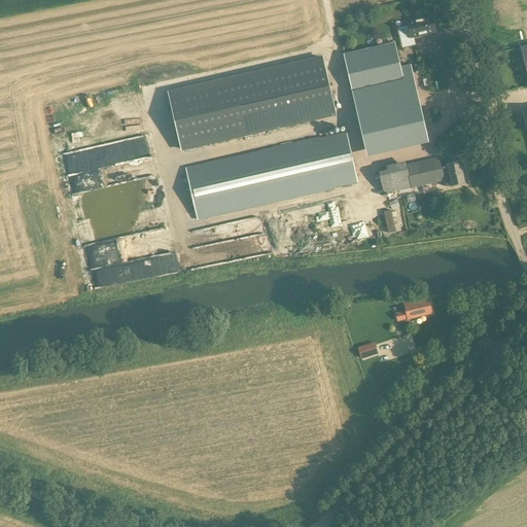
[(401,48),(416,45),(414,37),(435,32),(432,16),(423,19),(423,18),(416,20),(416,21),(408,23),(410,33),(399,36),(401,48)]
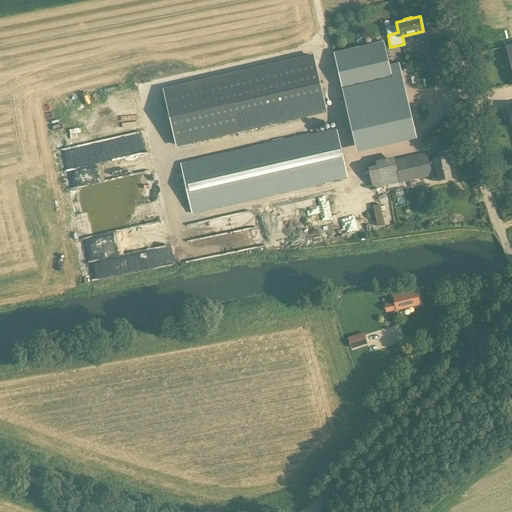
[(389,65),(383,41),(334,52),(355,144),(414,131),(398,63),(389,65)]
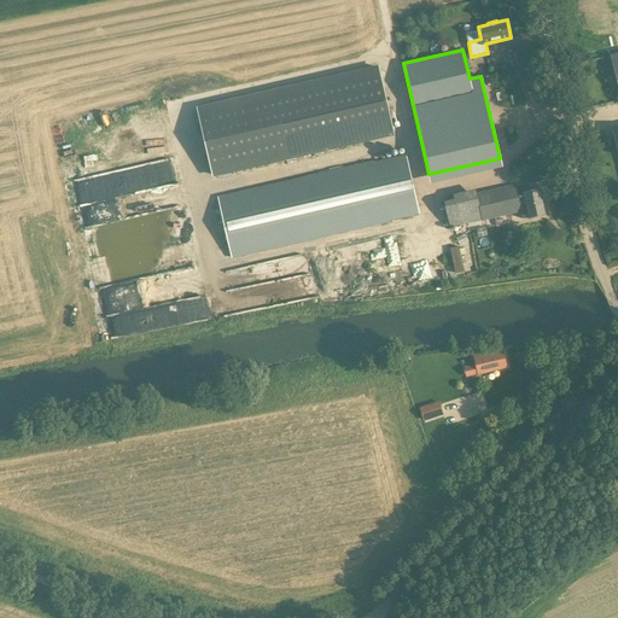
[(394,134),(379,68),(198,110),(213,175),(394,134)]
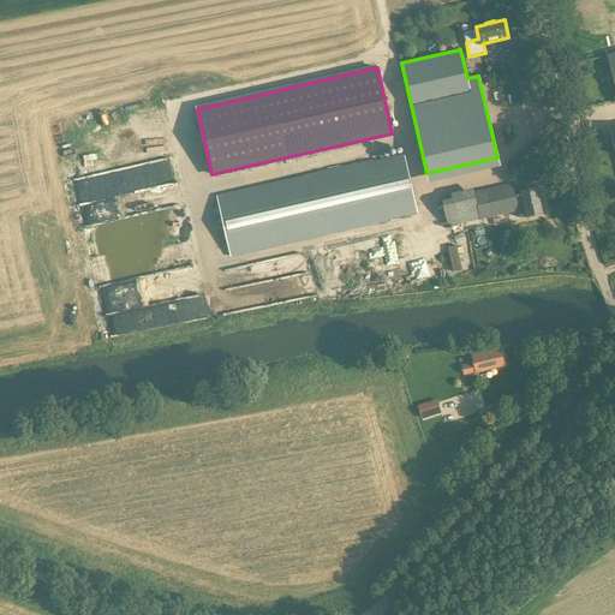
[(144,145),(147,168),(169,165),(166,142),(144,145)]
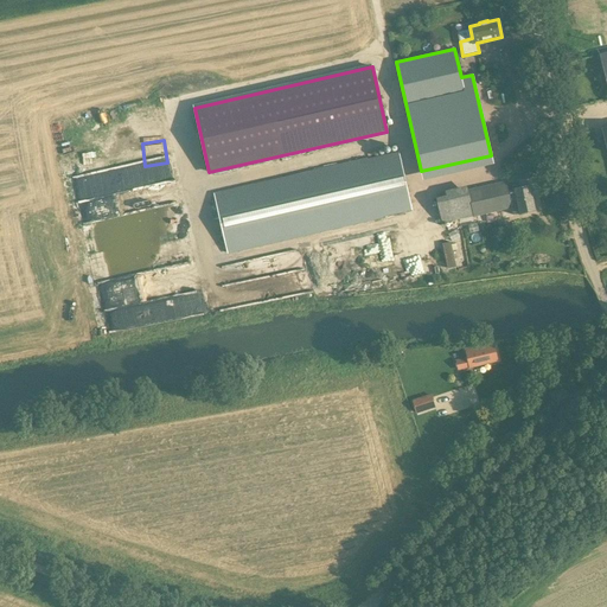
[(400,152),(215,195),(228,253),(413,211),(400,152)]
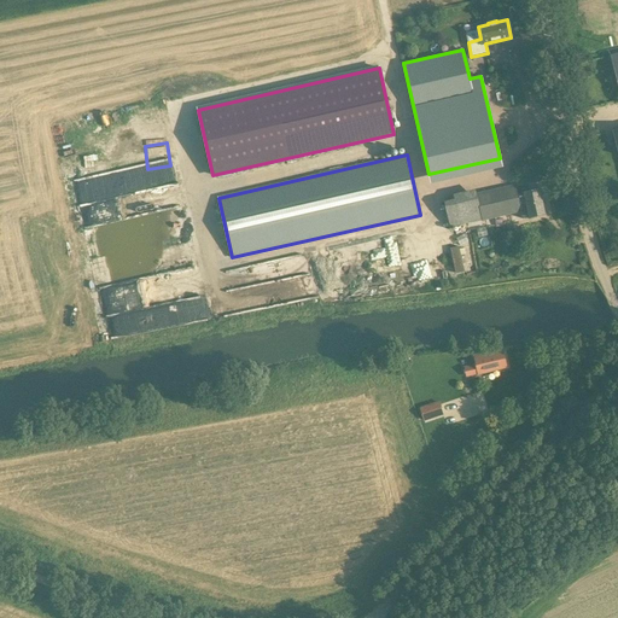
[(514,186),(454,199),(444,202),(450,227),(520,211),(523,219),(530,217),(546,214),(540,190),(524,193),(517,196),(514,186)]
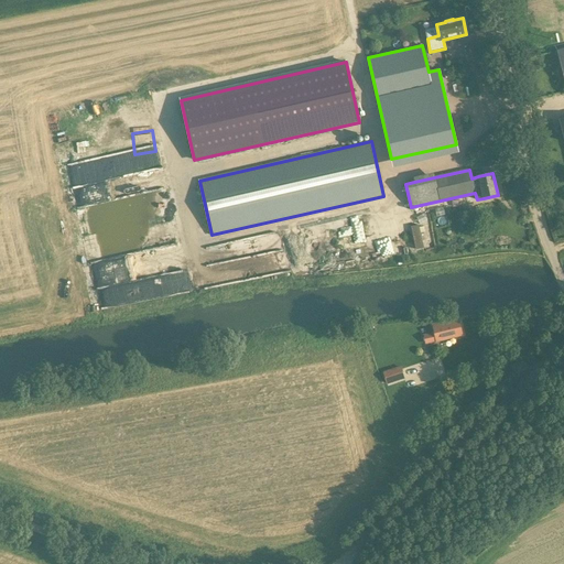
[(91,208),(114,204),(112,199),(76,207),(78,219),(74,220),(75,227),(94,223),(91,208)]
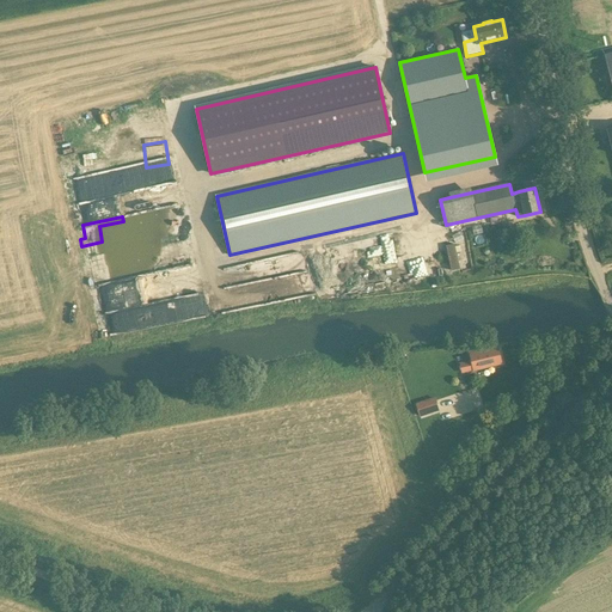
[(301,252),(218,267),(225,311),(310,297),(301,252)]
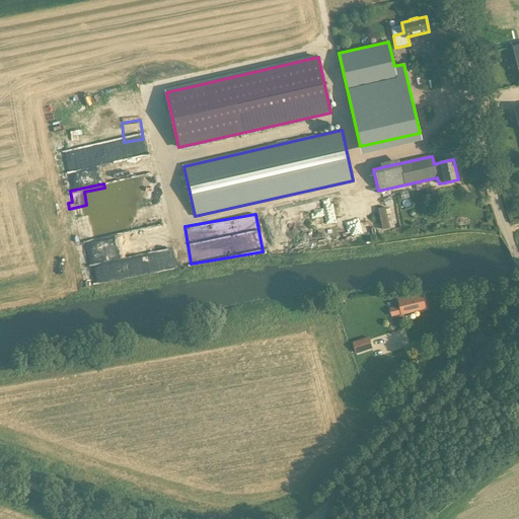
[(403,319),(402,314),(425,308),(422,294),(399,300),(400,306),(390,308),(393,321),(403,319)]
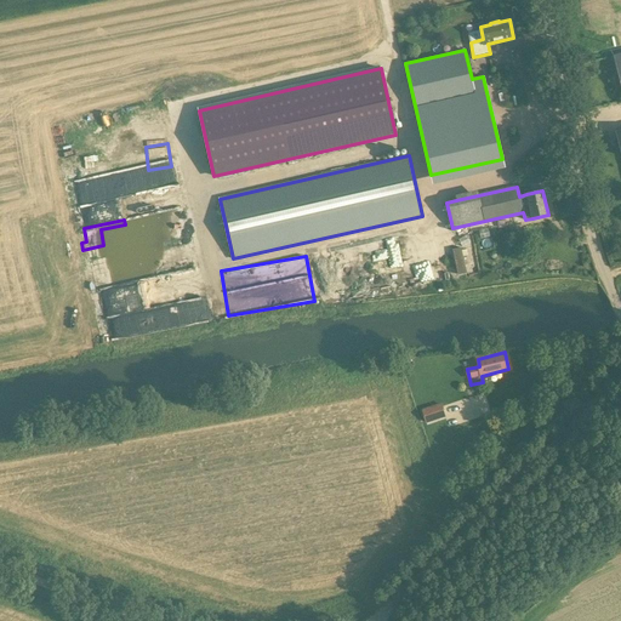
[(427,423),(446,417),(442,403),(422,409),(427,423)]
